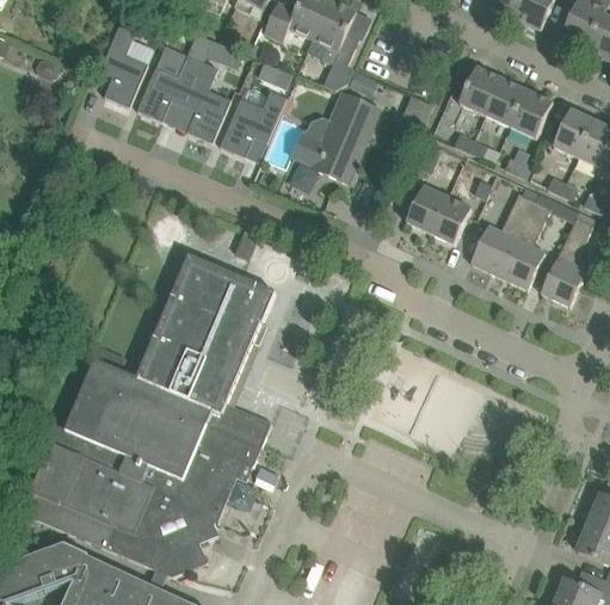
[(195,0),(193,2),(221,14),(227,0),(239,0),(235,7),(260,18),(267,0),(195,0)]
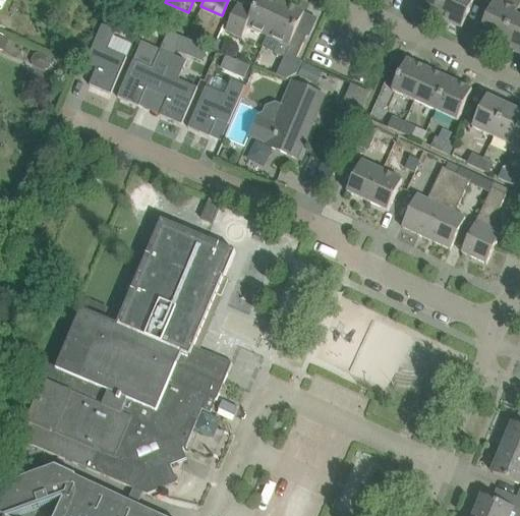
[(246,22),(267,33),(282,0),(255,0),(252,7),(237,0),(229,19),(225,26),(241,35),(246,22)]
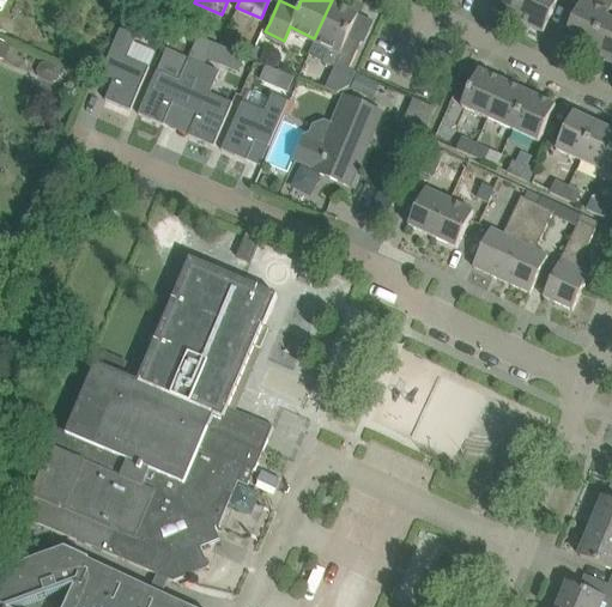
[(332,0),(314,38),(327,44),(321,58),(346,68),(361,38),(347,32),(358,11),(334,0),(332,0)]
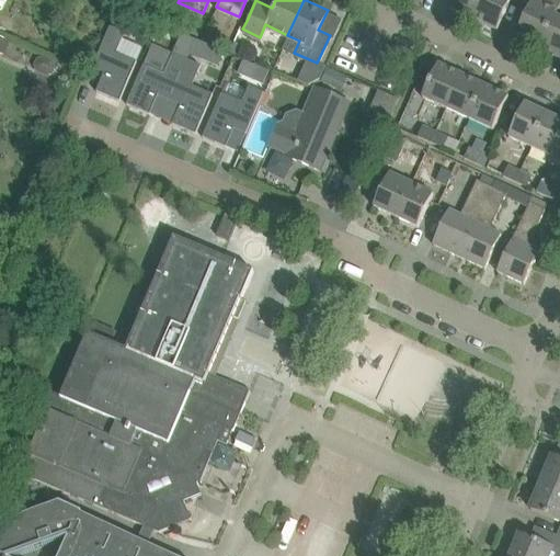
[(472,15),(479,0),(448,0),(447,3),(472,15)]
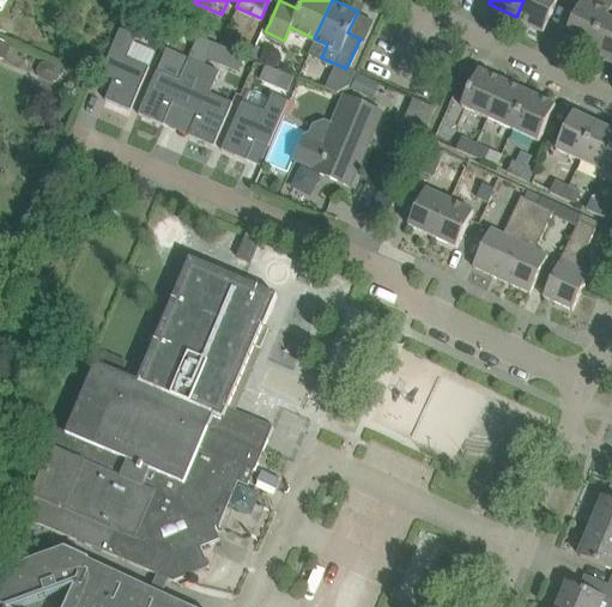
[(523,0),(516,17),(543,29),(556,0),(523,0)]
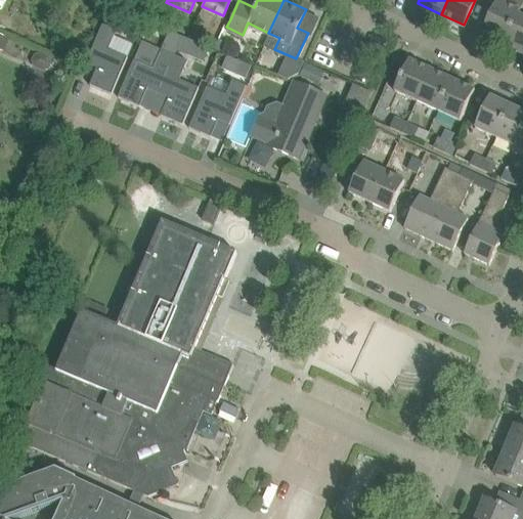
[(482,28),(500,36),(515,5),(518,6),(521,0),(495,0),(482,28)]
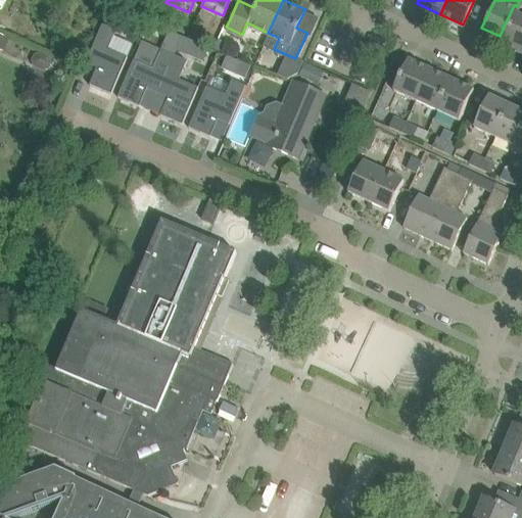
[(501,42),(515,48),(521,32),(521,13),(517,11),(519,7),(517,6),(514,5),(500,36),(503,38),(501,42)]
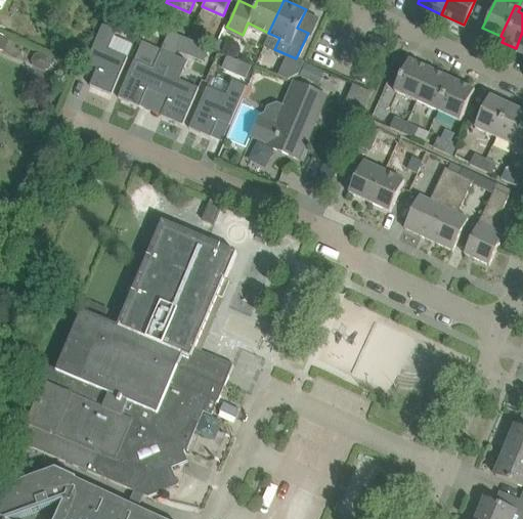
[(133,12),(129,23),(140,29),(145,17),(133,12)]
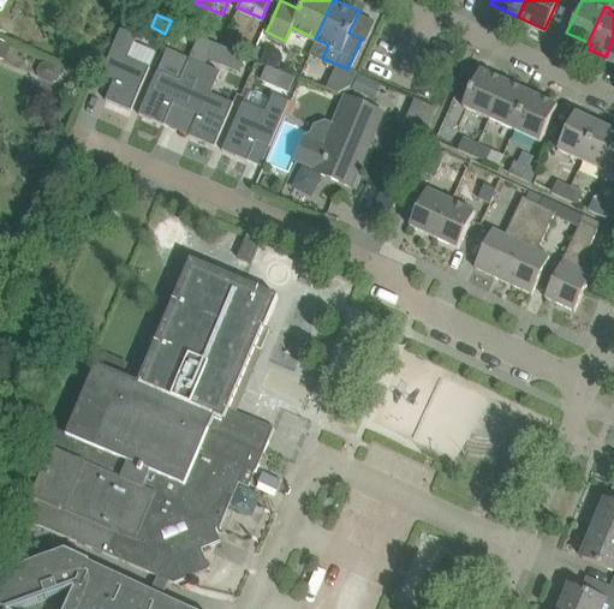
[(119,25),(100,70),(113,76),(105,96),(130,107),(149,64),(126,54),(136,31),(119,25)]
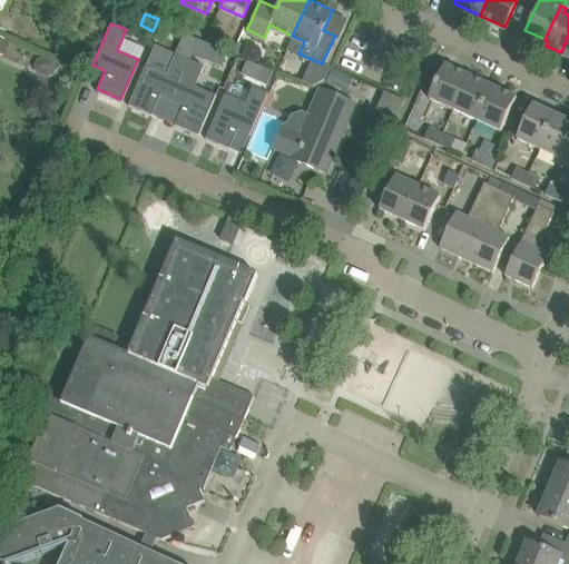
[(0,51),(3,52),(9,38),(0,33),(0,51)]
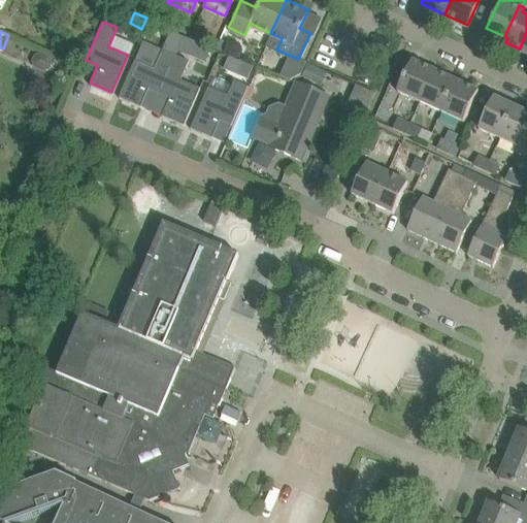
[(216,46),(222,48),(226,39),(220,36),(216,46)]
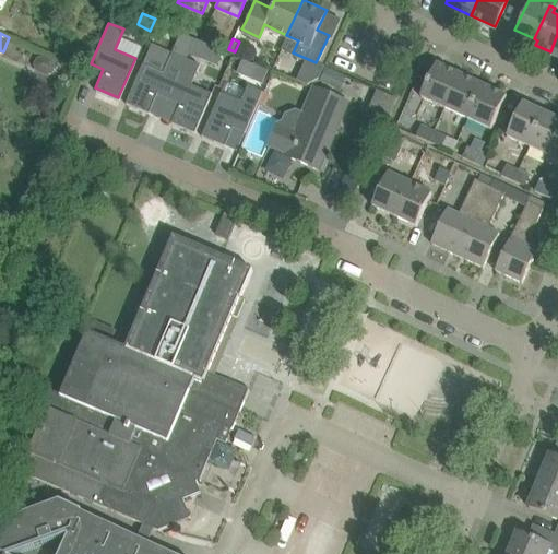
[(143,61),(126,101),(149,110),(156,92),(168,97),(186,56),(171,49),(163,69),(143,61)]
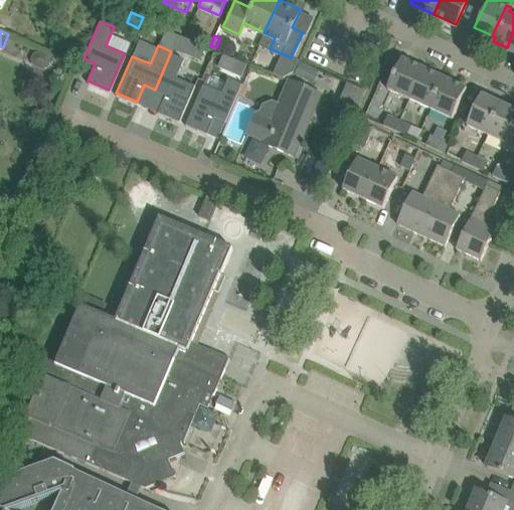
[(47,62),(50,56),(48,51),(37,47),(32,49),(30,55),(33,61),(42,64),(47,62)]
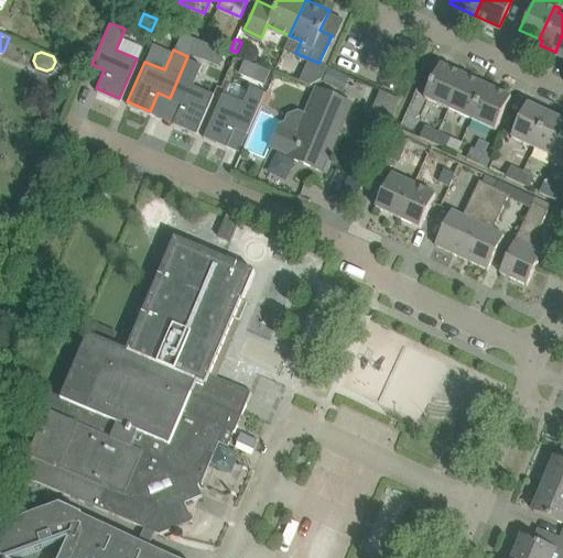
[(187,56),(170,98),(181,102),(173,121),(196,131),(213,91),(193,83),(202,62),(187,56)]
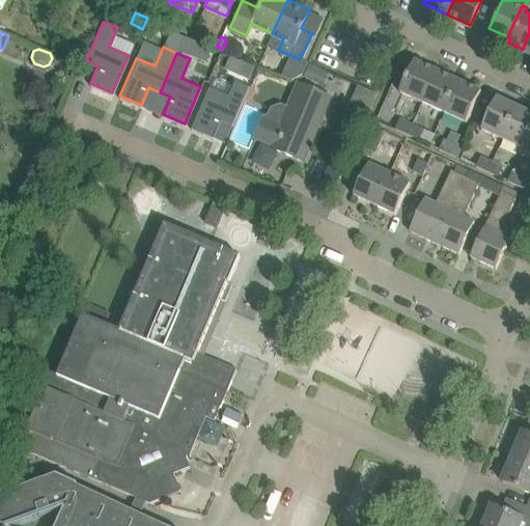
[(399,88),(422,99),(437,67),(414,57),(399,88)]
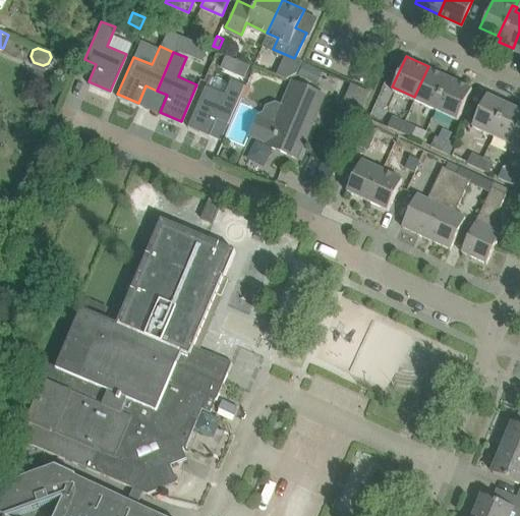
[(237,58),(232,70),(244,75),(249,63),(237,58)]
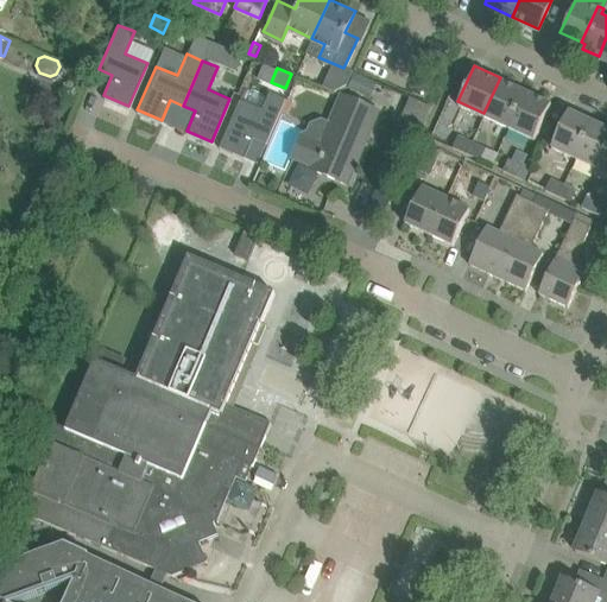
[(328,70),(322,83),(336,89),(341,76),(328,70)]
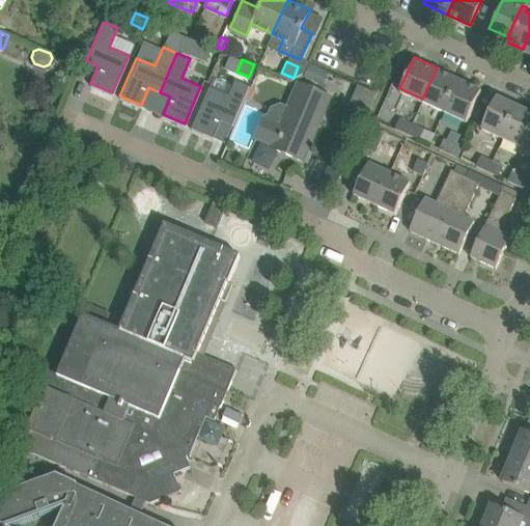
[(308,61),(303,75),(322,83),(327,70),(309,61),(308,61)]
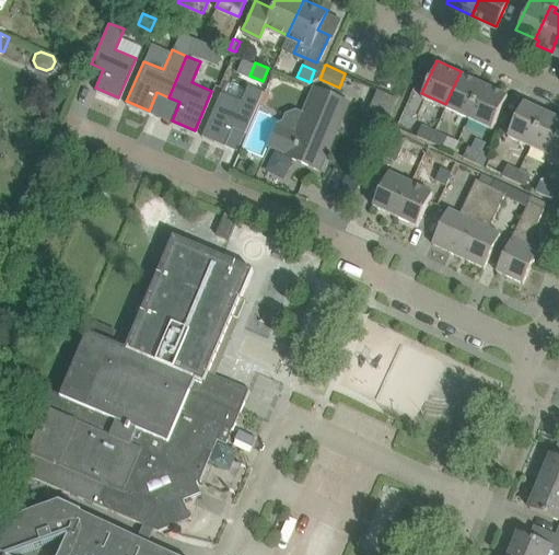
[(445,104),(468,115),(484,81),(461,71),(445,104)]
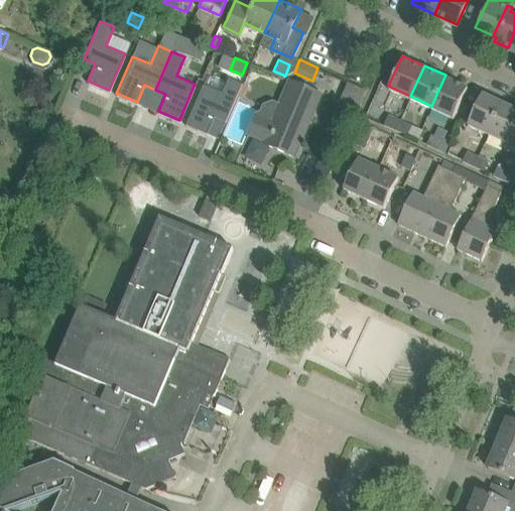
[(445,75),(431,106),(453,116),(467,85),(445,75)]
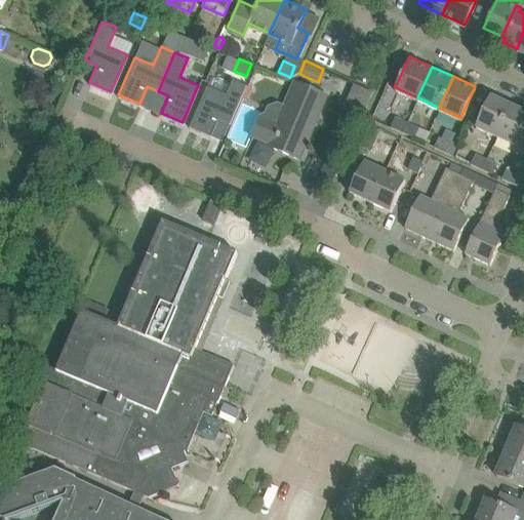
[(207,84),(189,125),(211,134),(218,117),(230,122),(246,83),(232,77),(226,92),(207,84)]
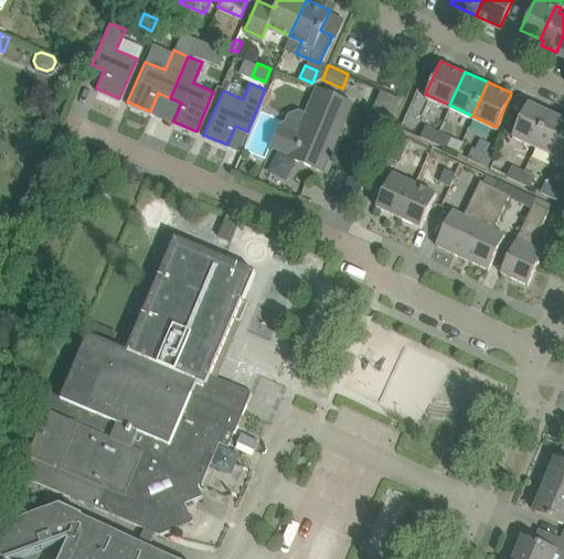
[(317,86),(307,110),(297,107),(286,111),(284,119),(280,121),(270,143),(289,151),(288,153),(301,159),(321,168),(351,100),(317,86)]
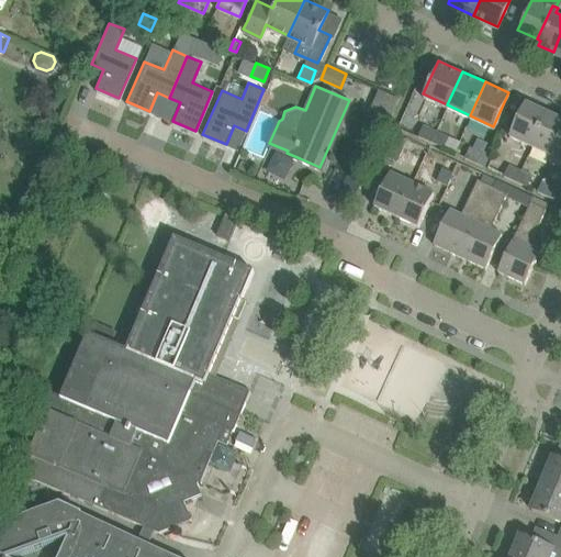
[(392,104),(395,96),(378,87),(373,97),(365,117),(372,127),(380,132),(381,130),(391,106),(392,104)]
